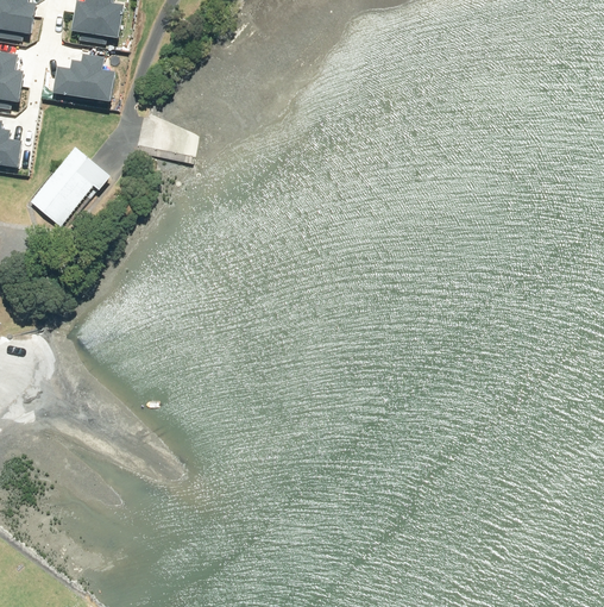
[(0,26),(27,31),(33,0),(0,0),(0,26)]
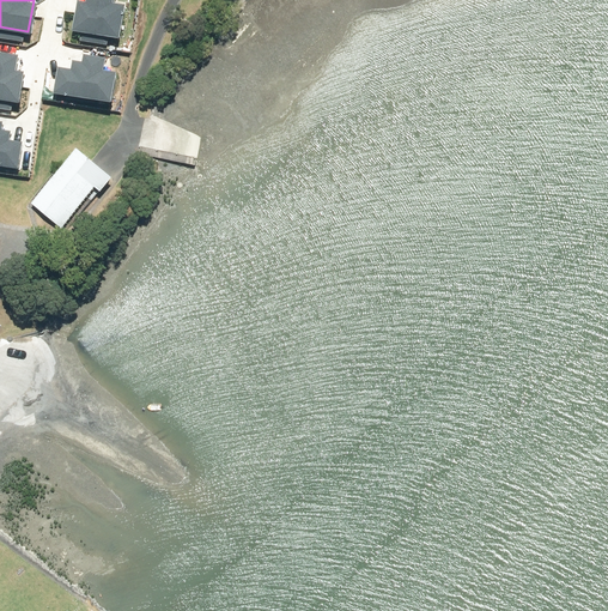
[(71,0),(66,28),(111,35),(116,5),(109,4),(109,0),(71,0)]
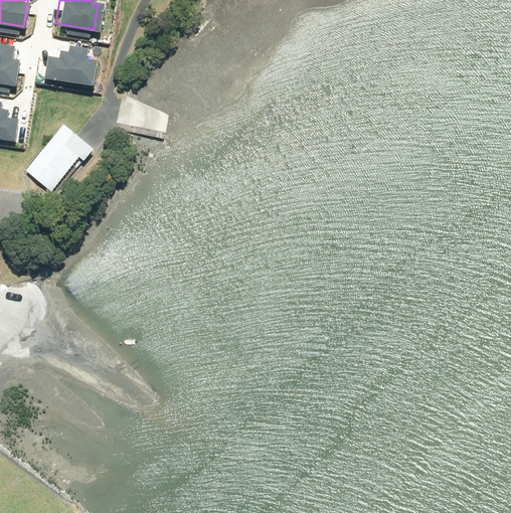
[(0,78),(16,81),(21,53),(10,52),(11,46),(0,44),(0,78)]
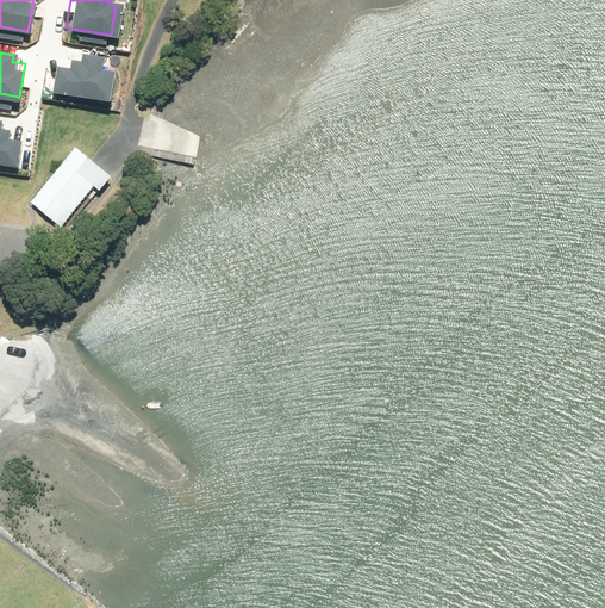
[(51,91),(111,100),(116,69),(101,67),(103,57),(85,54),(83,61),(72,59),(70,66),(56,63),(51,91)]
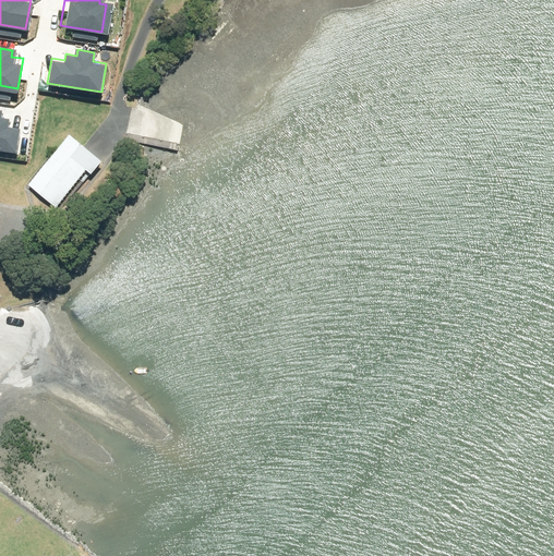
[(0,148),(16,152),(21,127),(9,124),(10,118),(0,117),(0,110),(0,148)]
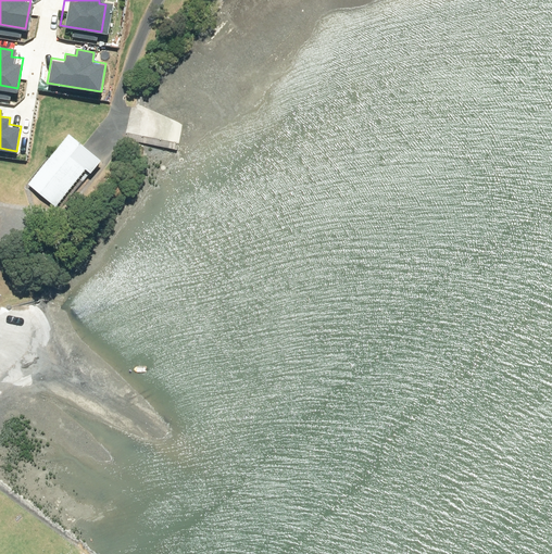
[(27,184),(53,206),(85,170),(90,175),(101,162),(70,135),(27,184)]
